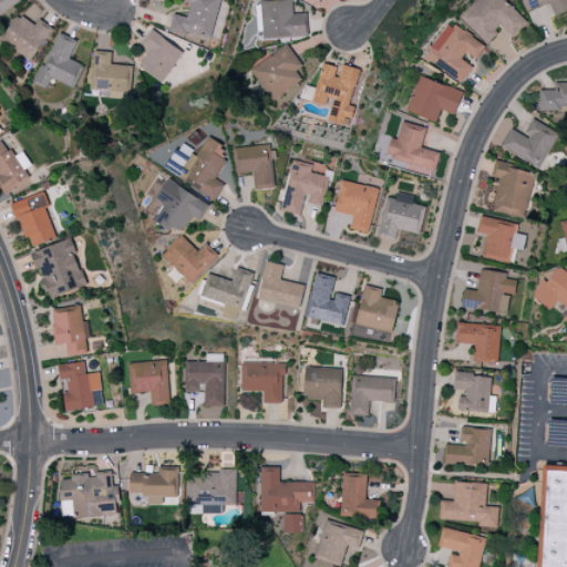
[(0,0),(0,14),(21,1),(19,0),(0,0)]
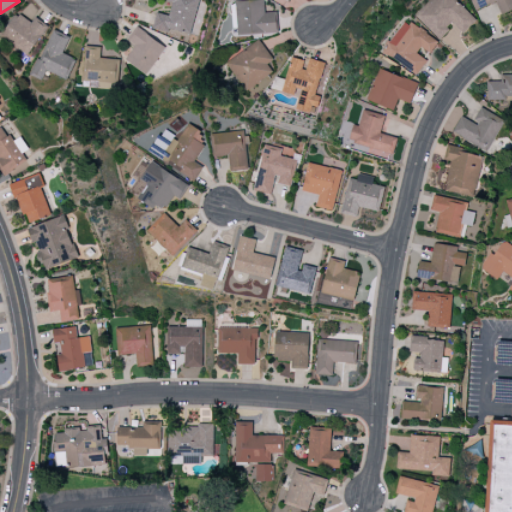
[(152,29),(190,38),(199,0),(166,0),(167,1),(172,2),(168,15),(156,12),(152,29)]
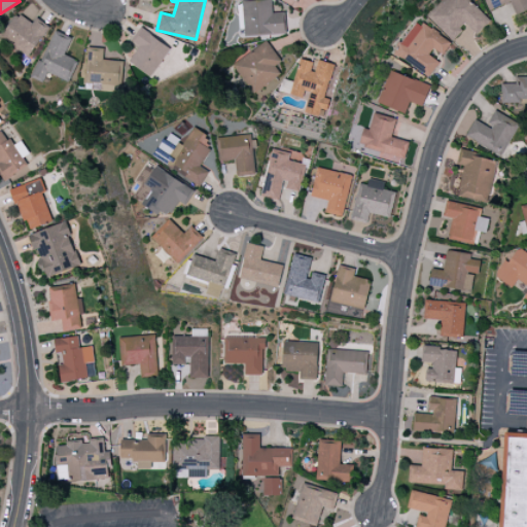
[(284,12),(272,13),(271,0),(266,0),(242,1),(244,35),(285,33),(284,12)]
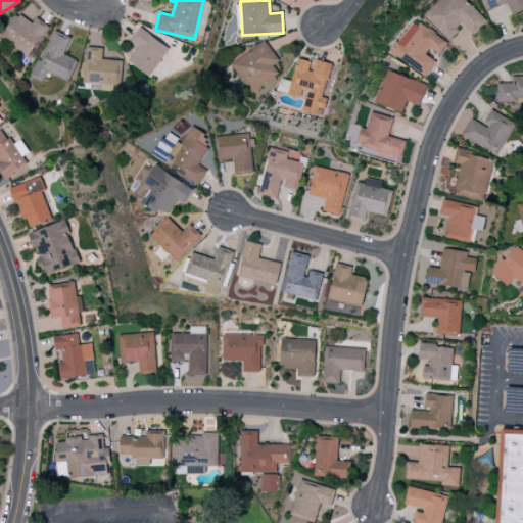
[(472,35),(486,19),(466,0),(438,0),(423,16),(447,40),(462,25),(472,35)]
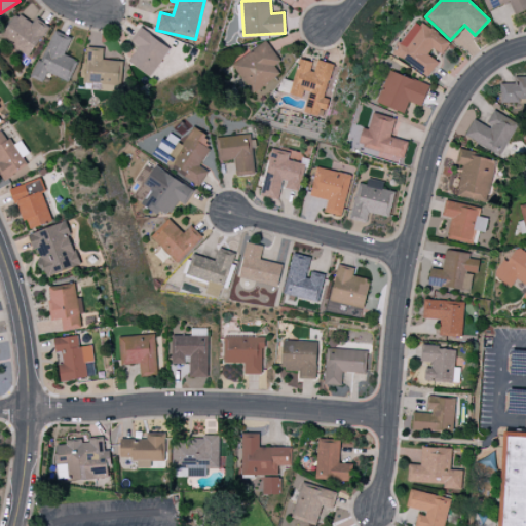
[(525,0),(482,0),(487,11),(509,2),(514,14),(525,8),(525,0)]
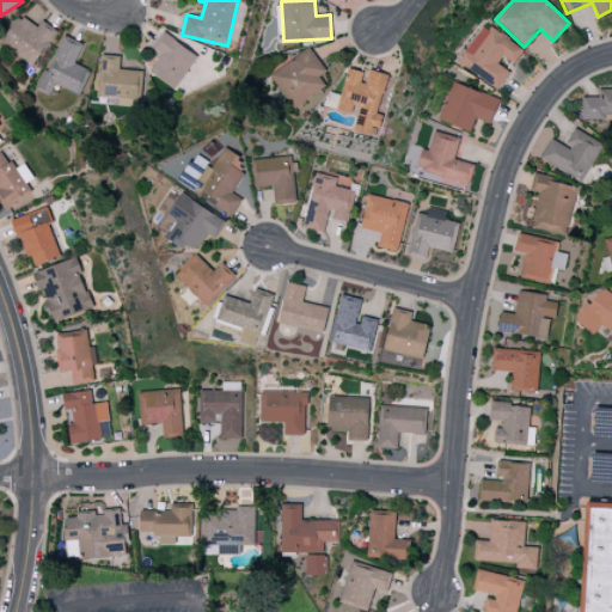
[(42,20),(36,28),(19,16),(0,42),(32,66),(57,31),(42,20)]
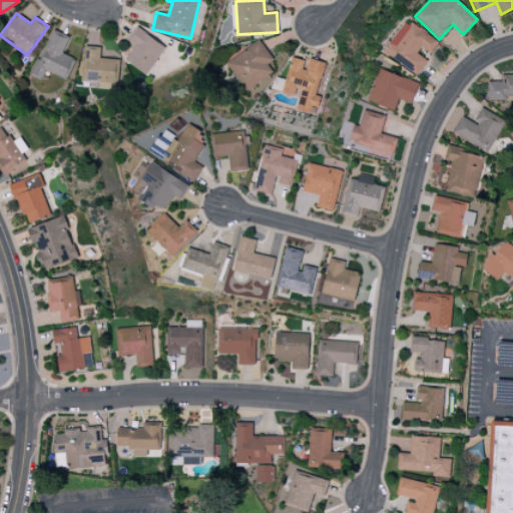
[(383,53),(417,75),(429,57),(428,57),(438,41),(405,19),(383,53)]
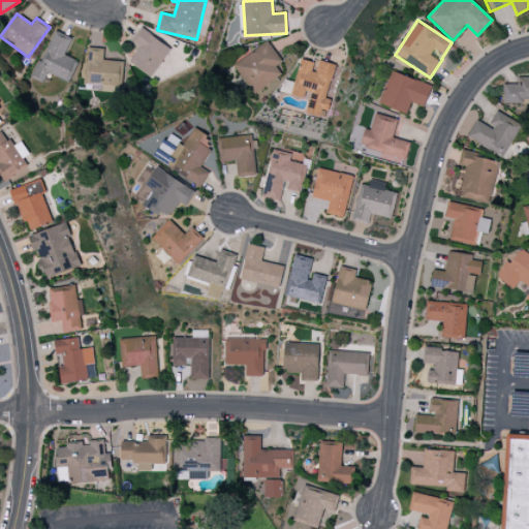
[(128,62),(151,76),(170,48),(139,28),(131,41),(138,45),(128,62)]
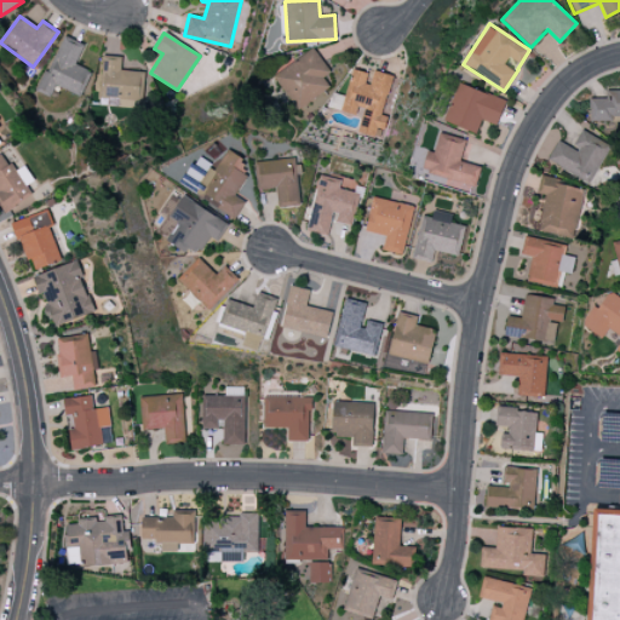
[(35,91),(51,97),(56,86),(79,95),(89,70),(76,65),(84,44),(64,36),(50,73),(44,70),(35,91)]
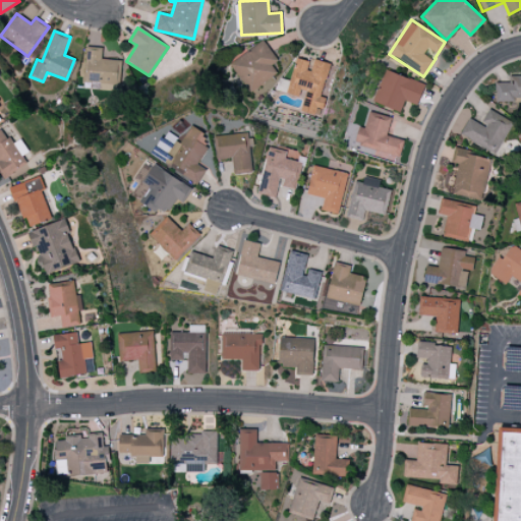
[(278,61),(263,40),(229,64),(249,93),(277,73),(272,65),(278,61)]
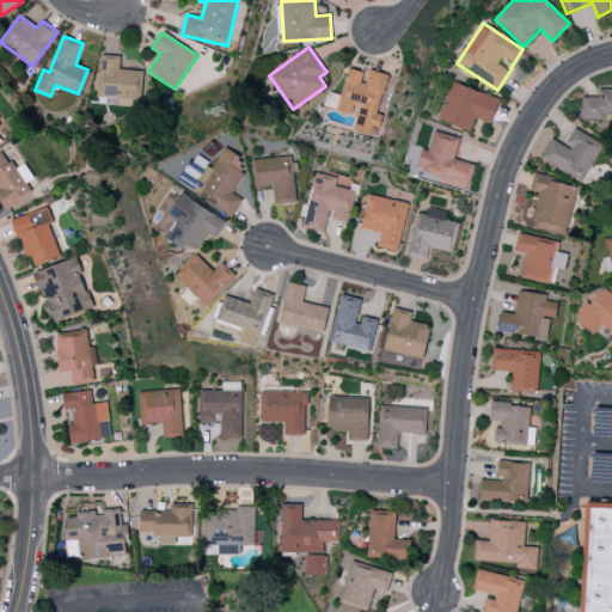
[(98,101),(140,102),(141,71),(118,69),(120,55),(101,55),(98,101)]
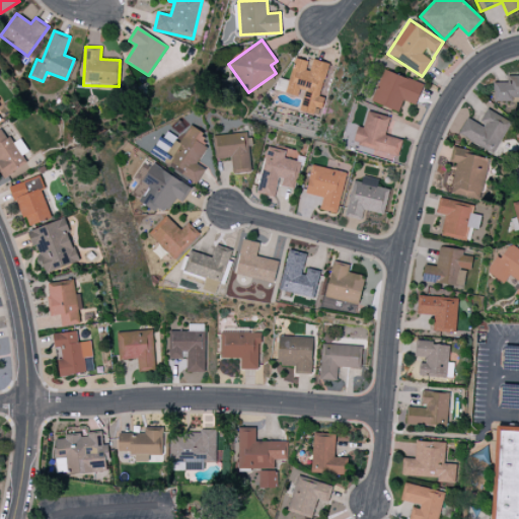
[(327,63),(310,59),(309,62),(294,58),(289,80),(278,78),(275,90),(301,96),(297,110),(319,116),(323,97),(319,96),(327,63)]
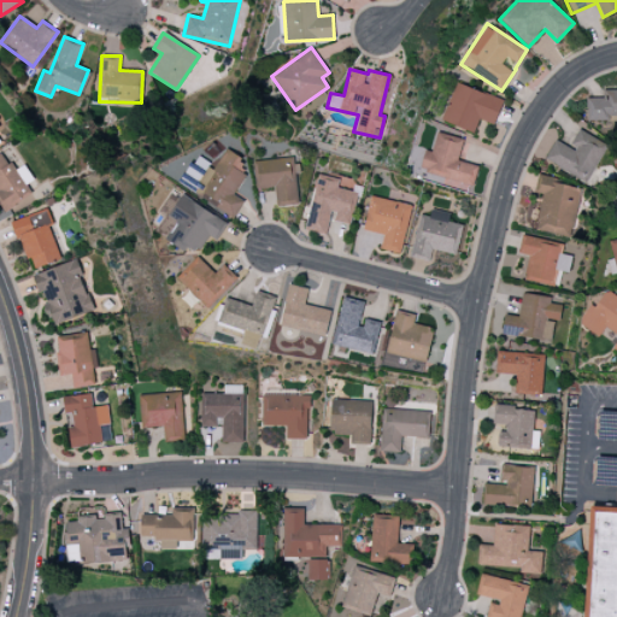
[(479,118),(493,124),(503,100),(456,82),(441,121),(474,133),(479,118)]
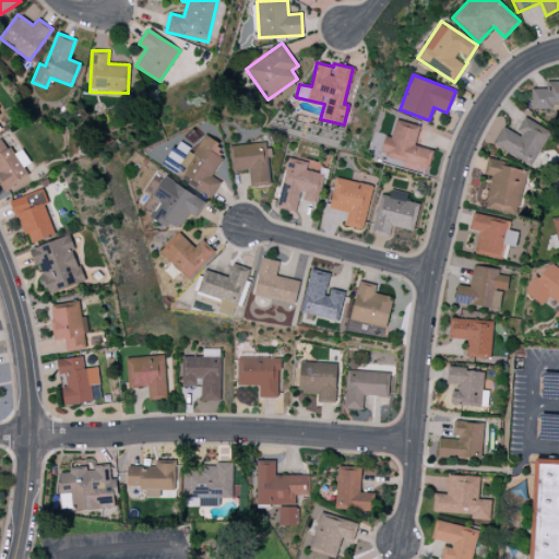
[(558,108),(558,80),(546,81),(546,88),(531,88),(532,109),(558,108)]
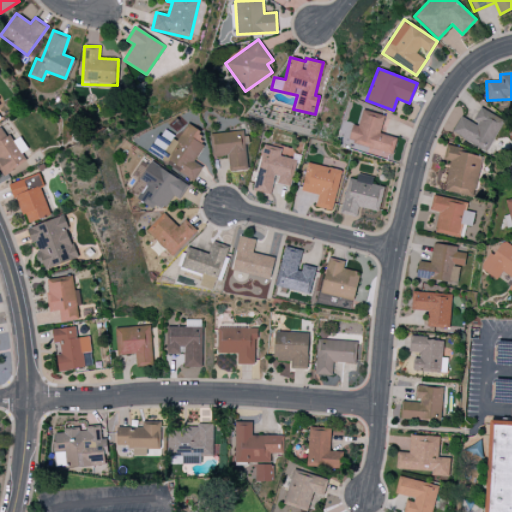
[(504,121),(480,106),(472,121),(461,115),(452,131),(485,151),(504,121)]
